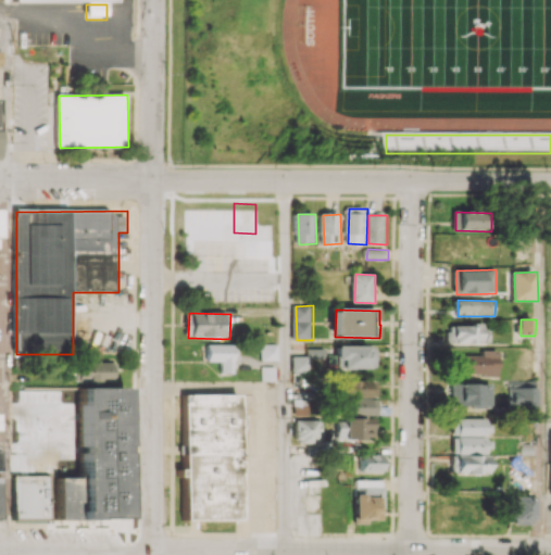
[(455,325),(455,333),(449,333),(449,344),(490,344),(490,326),(455,325)]
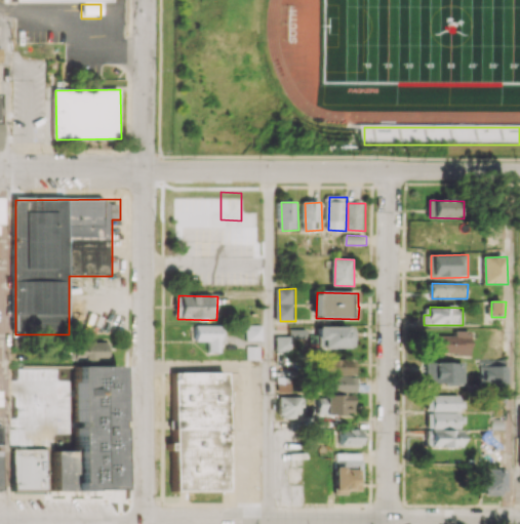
[(198,341),(210,341),(210,353),(222,354),(223,345),(227,345),(228,326),(198,325),(198,341)]
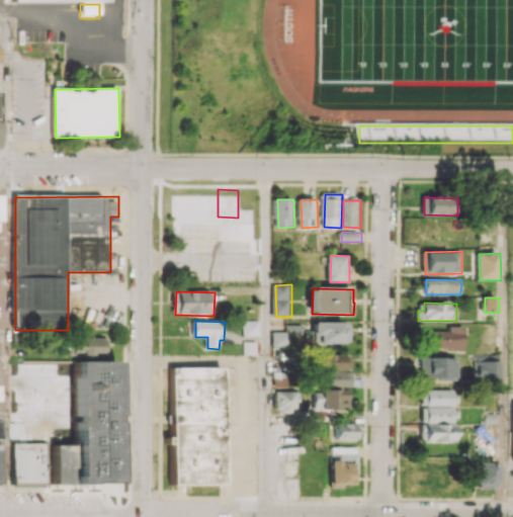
[(262,335),(262,322),(246,322),(246,335),(262,335)]
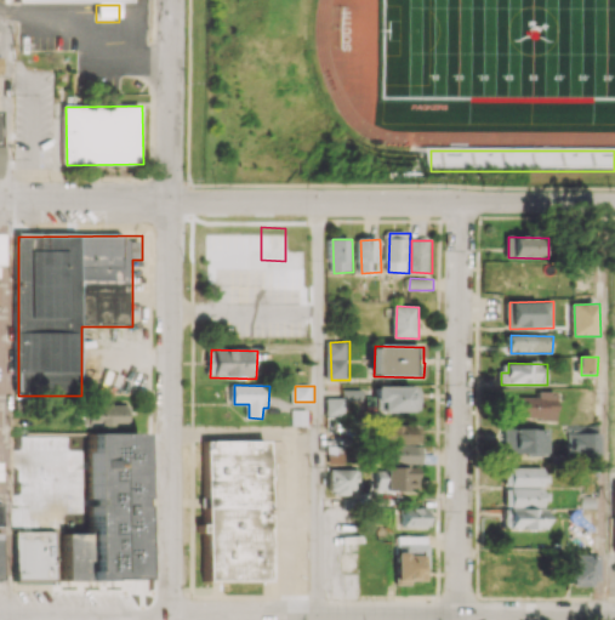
[(422,388),(381,387),(381,411),(422,413),(422,388)]
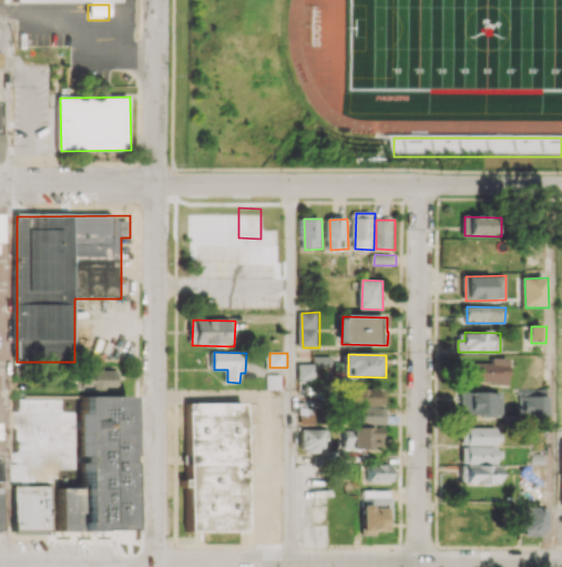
[(510,358),(494,358),(493,364),(470,363),(470,384),(509,385),(510,358)]
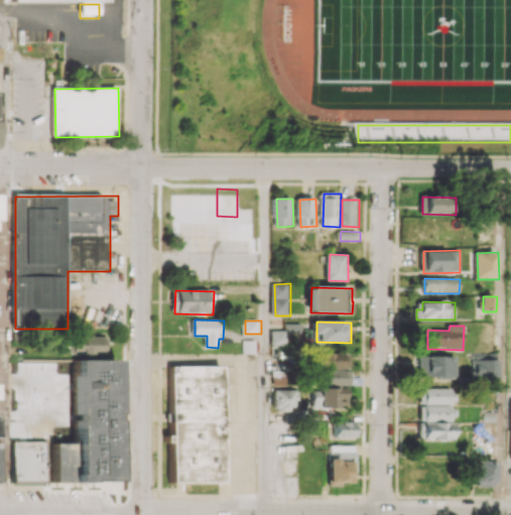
[(109,337),(74,338),(74,356),(109,355),(109,337)]
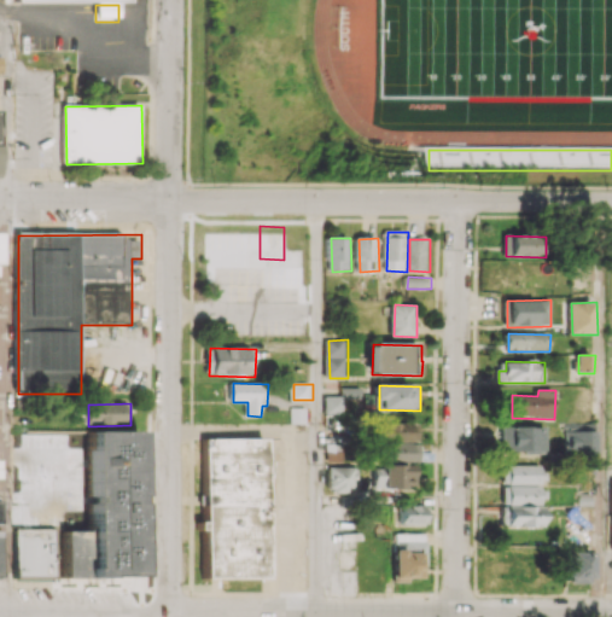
[(421,424),(386,423),(385,443),(421,443),(421,424)]
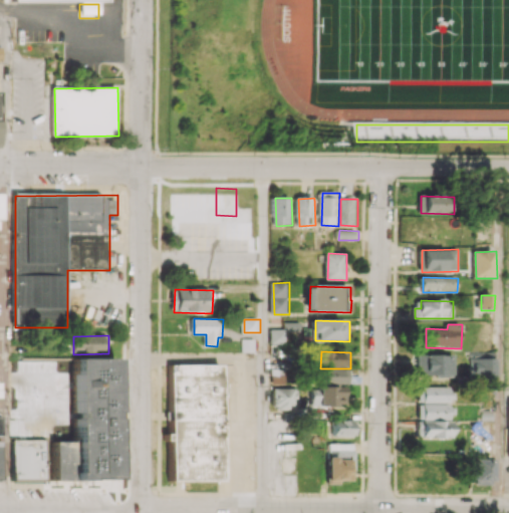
[(497,382),(496,352),(491,352),(491,358),(474,358),(475,382),(497,382)]
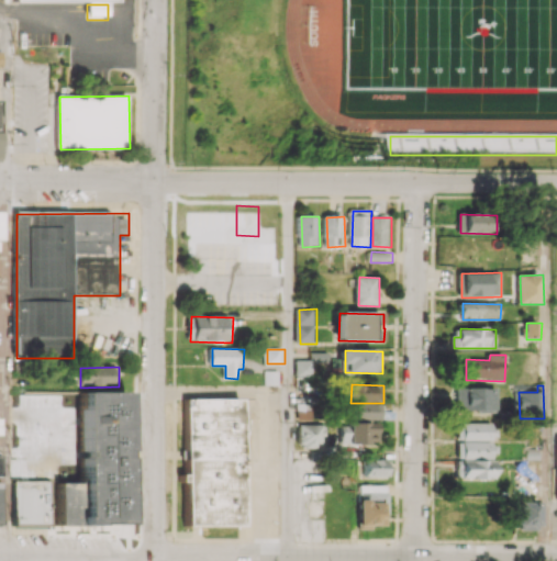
[(457,411),(497,412),(497,389),(458,388),(457,411)]
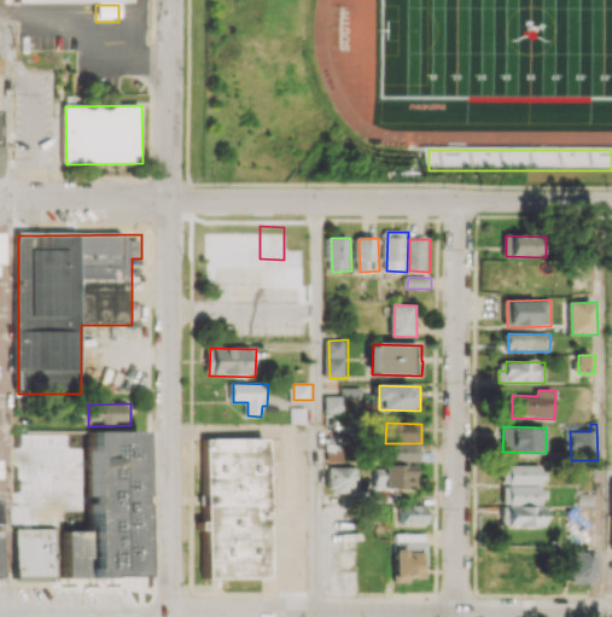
[(205,440),(205,531),(207,531),(207,580),(269,580),(268,440),(205,440)]
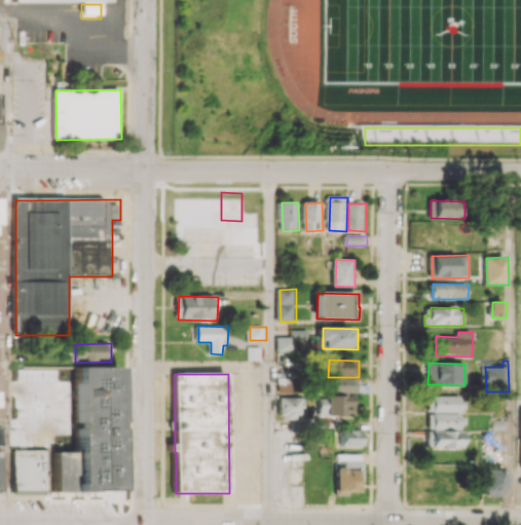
[(281,394),(296,394),(297,378),(281,378),(281,394)]
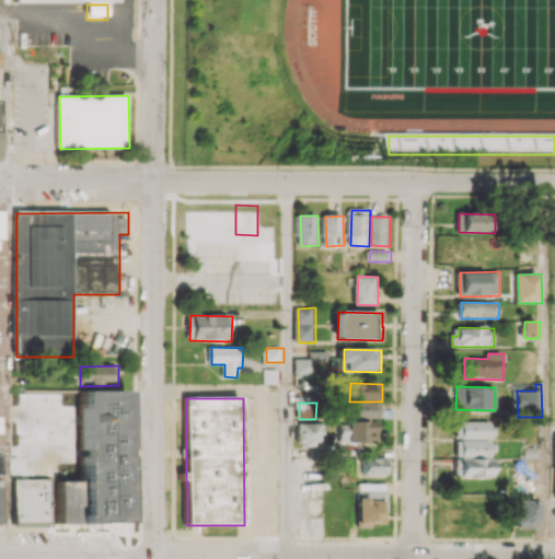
[(346,404),(346,419),(385,418),(384,403),(346,404)]
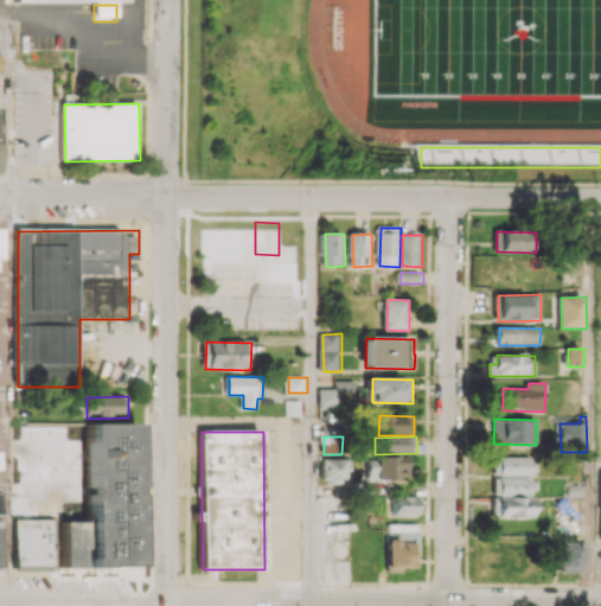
[(371,479),(410,480),(410,458),(371,458),(371,479)]
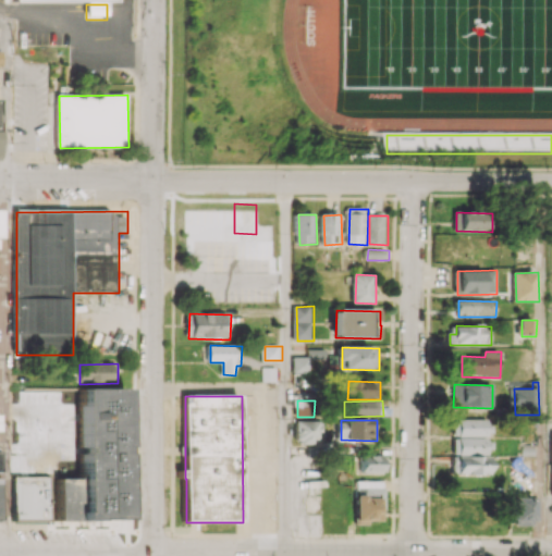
[(490,477),(491,457),(487,456),(489,422),(456,420),(454,474),(490,477)]
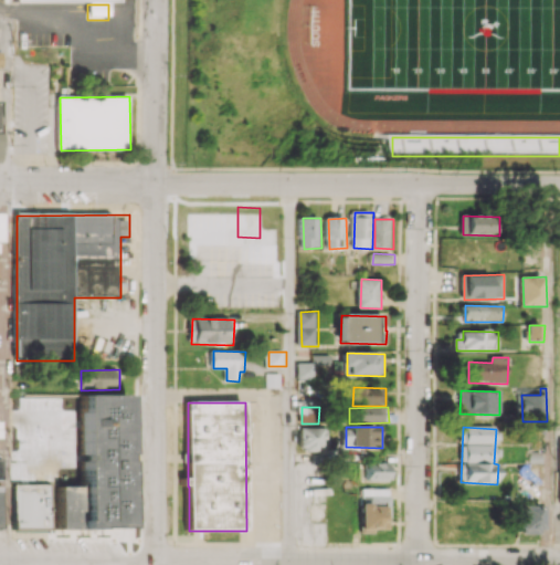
[(329,451),(329,429),(304,428),(304,450),(329,451)]
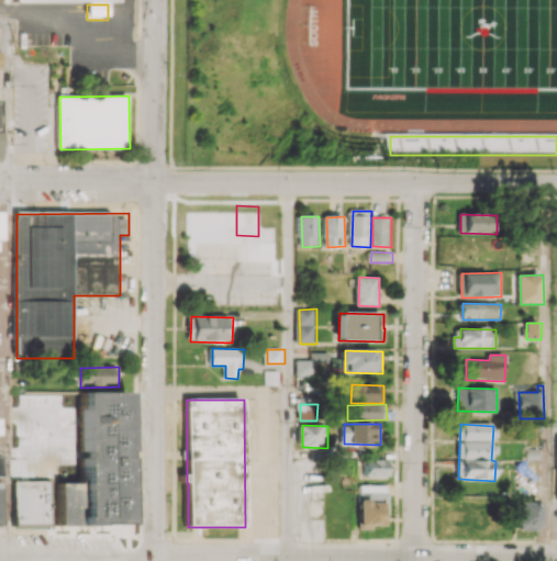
[(368,478),(393,478),(393,461),(368,461),(368,478)]
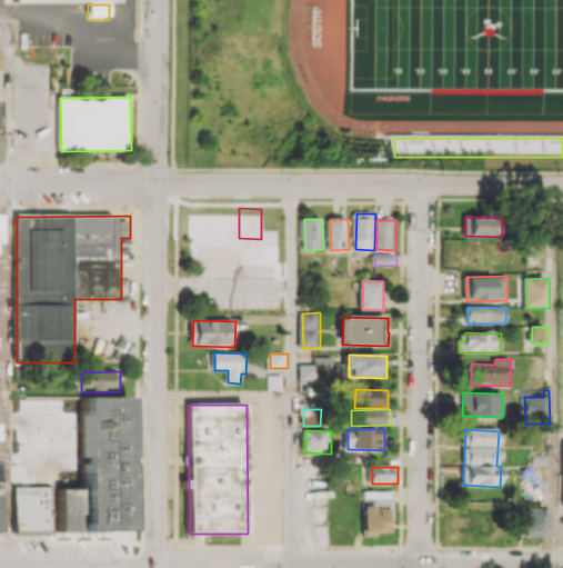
[(17,534),(53,535),(54,488),(18,487),(17,534)]
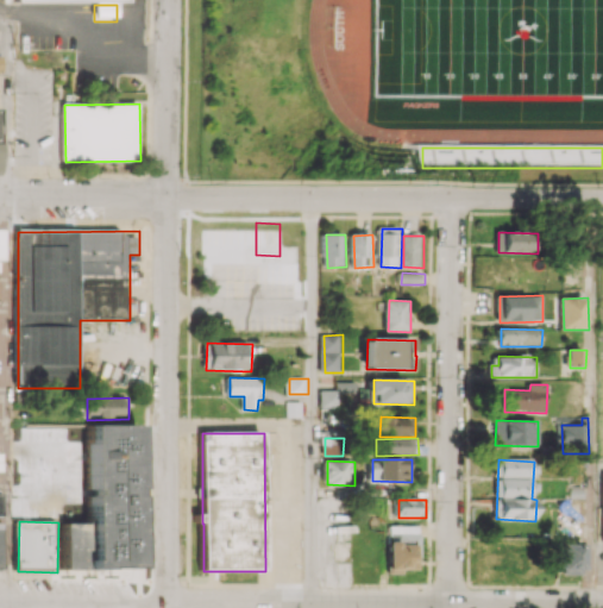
[(533,544),(494,545),(495,572),(503,572),(503,571),(534,571),(533,544)]
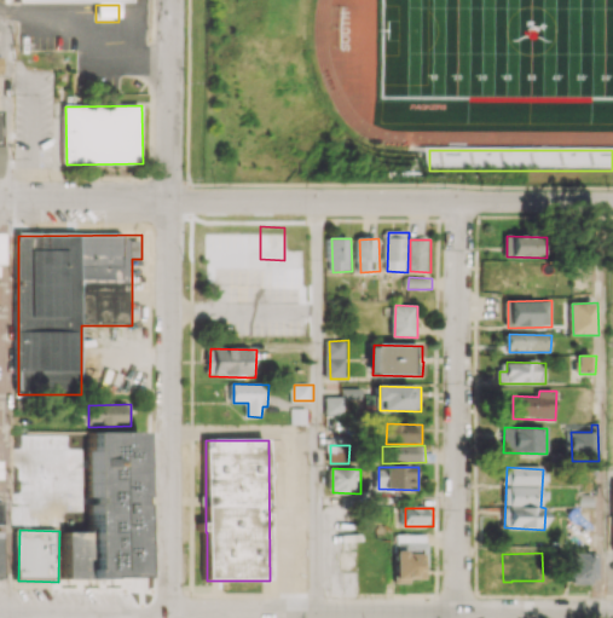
[(595,585),(596,553),(574,553),(573,584),(595,585)]
